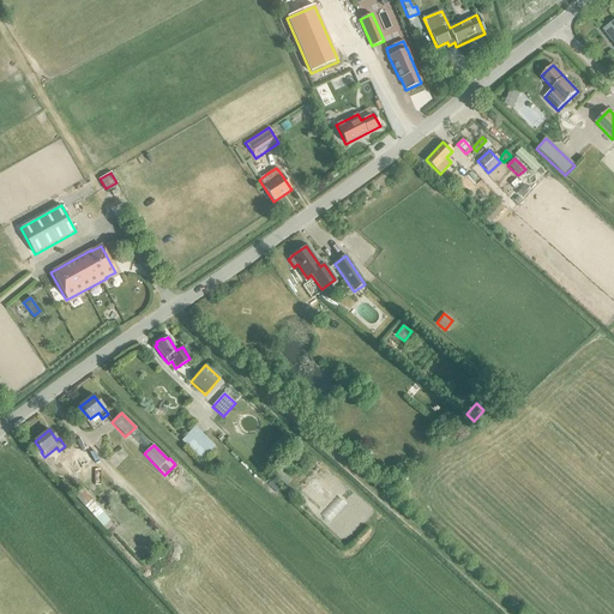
[(65,465),(73,476),(89,464),(80,453),(65,465)]
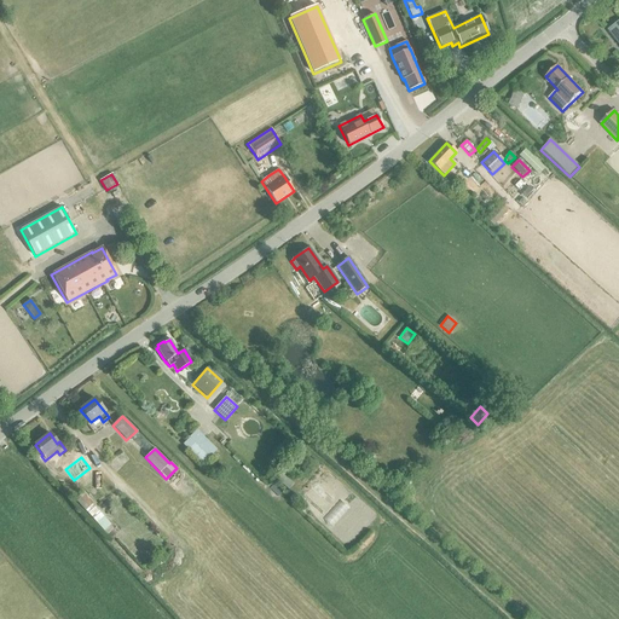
[(82,493),(75,499),(103,531),(110,525),(82,493)]
